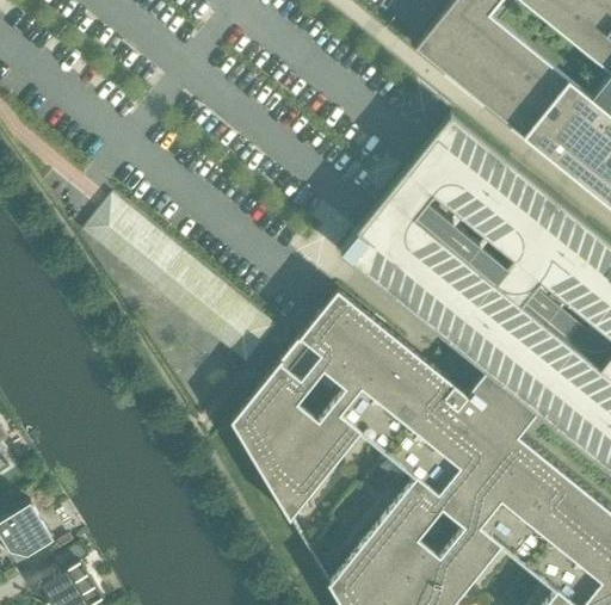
[(610,0),(455,0),(454,2),(448,10),(415,50),(446,75),(518,134),(550,159),(594,195),(610,208),(610,0)]
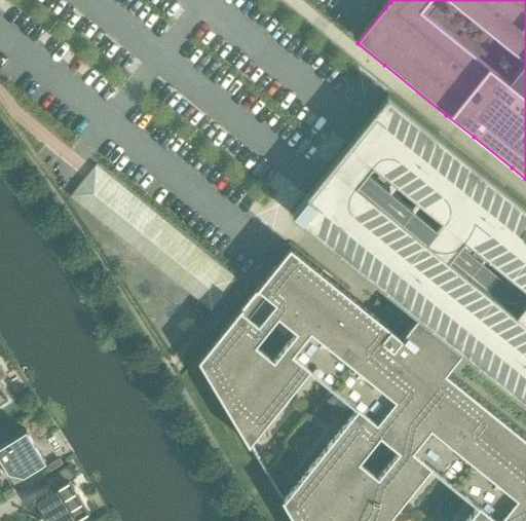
[(525,216),(384,102),(377,110),(291,219),(515,399),(525,383),(525,216)]
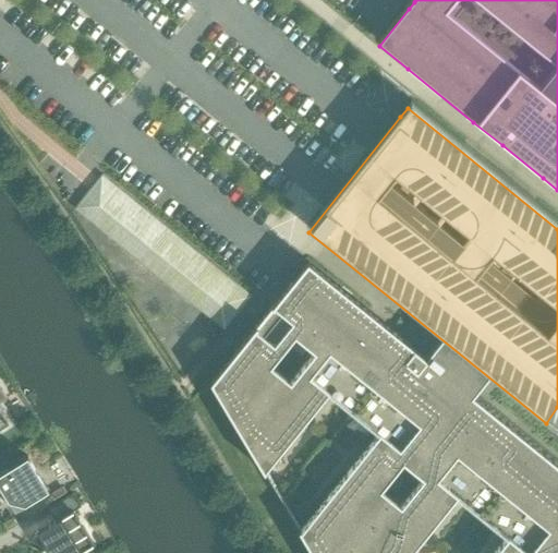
[(91,193),(73,214),(223,336),(241,314),(245,309),(252,301),(101,179),(96,187),(91,193)]
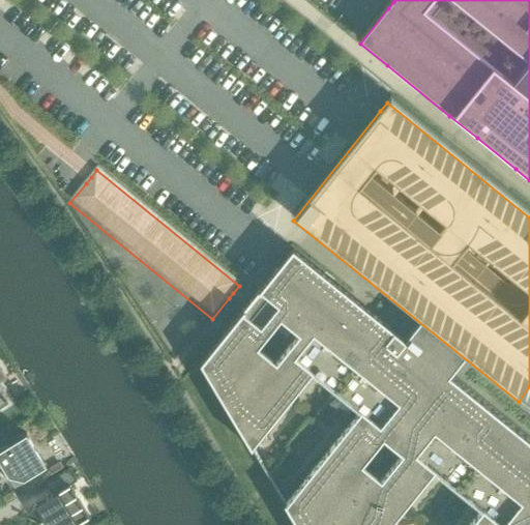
[(294,255),(292,254),(291,255),(278,270),(266,286),(263,290),(203,363),(200,368),(204,375),(251,453),(252,453),(253,451),(252,451),(265,434),(274,423),(305,385),(311,378),(312,377),(359,416),(292,499),(286,507),(286,506),(284,507),(285,509),(287,514),(294,524),(393,524),(398,520),(434,475),(481,515),(474,524),(529,524),(529,445),(449,380),(465,360),(465,359),(421,323),(420,324),(405,344),(371,317),(371,316),(364,312),(364,311),(363,311),(340,291),(337,290),(336,289),(320,275),(318,274),(297,257),(296,256),(294,255)]
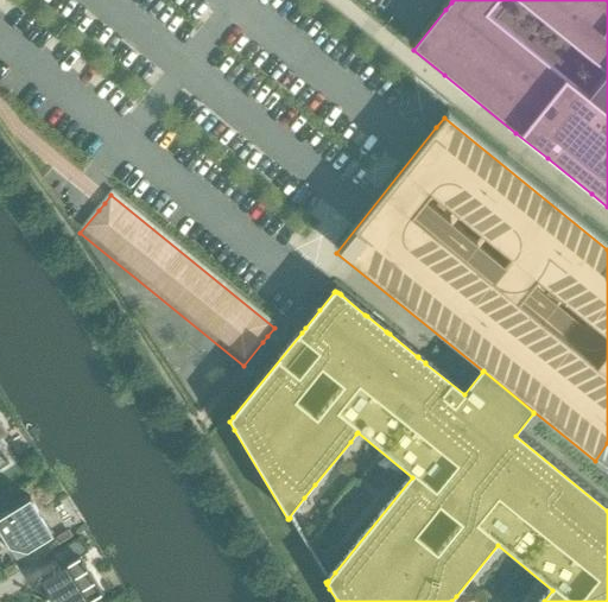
[(607,601),(607,443),(595,461),(607,470),(607,601)]
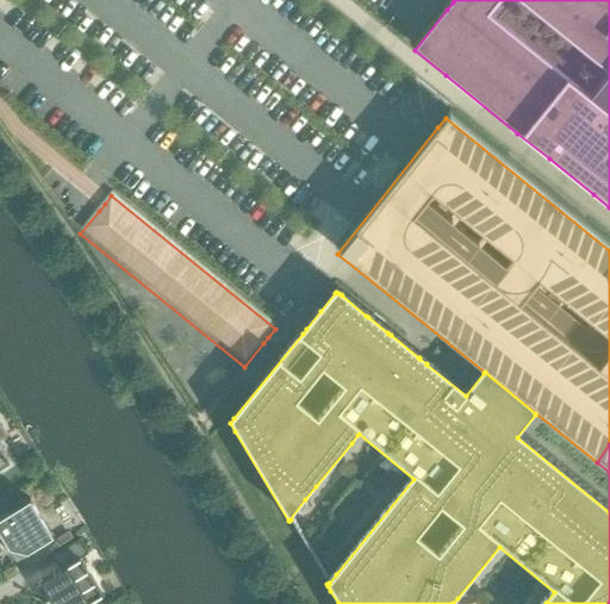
[(0,520),(0,539),(14,562),(51,540),(29,503),(0,520)]
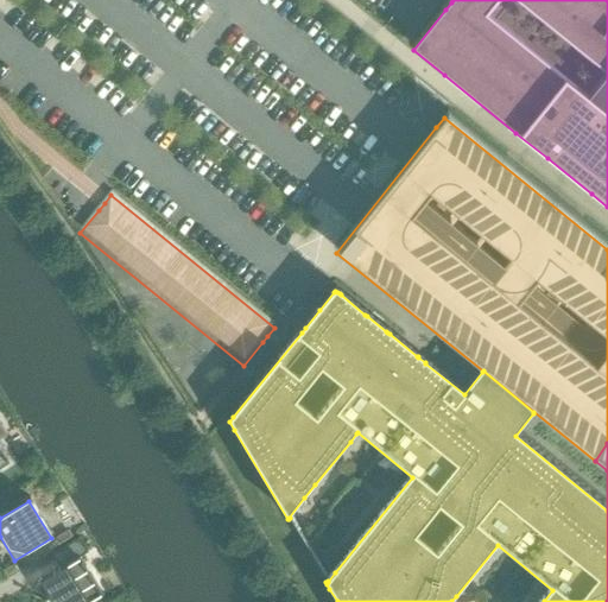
[(84,559),(88,557),(78,542),(75,544),(52,558),(61,571),(51,577),(42,583),(50,597),(52,601),(97,601),(101,599),(89,576),(80,562),(84,559)]
